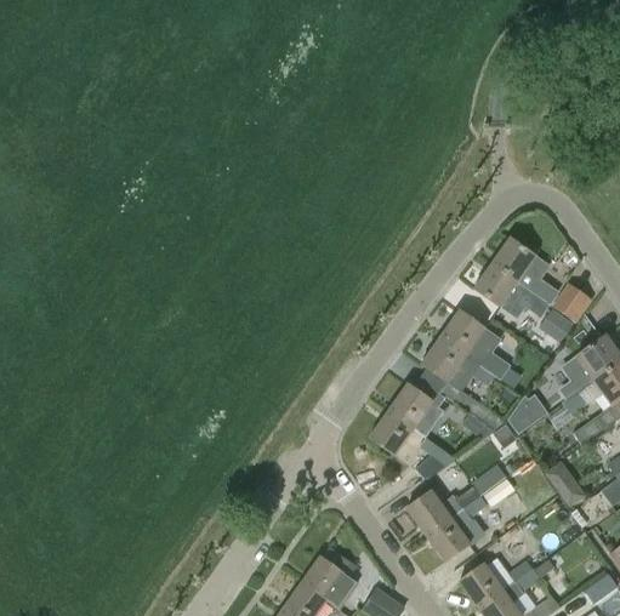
[(510,237),(491,262),(518,280),(529,289),(547,302),(557,289),(539,277),(547,264),(510,237)]
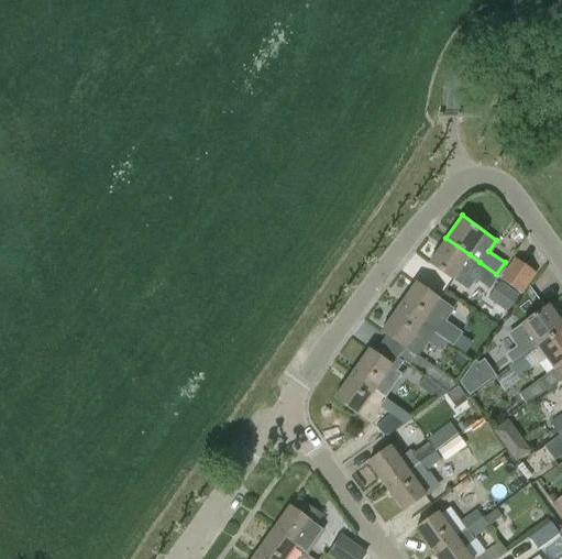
[(445,238),(429,260),(453,277),(467,287),(475,277),(489,287),(498,275),(496,274),(480,262),(470,254),(445,238)]
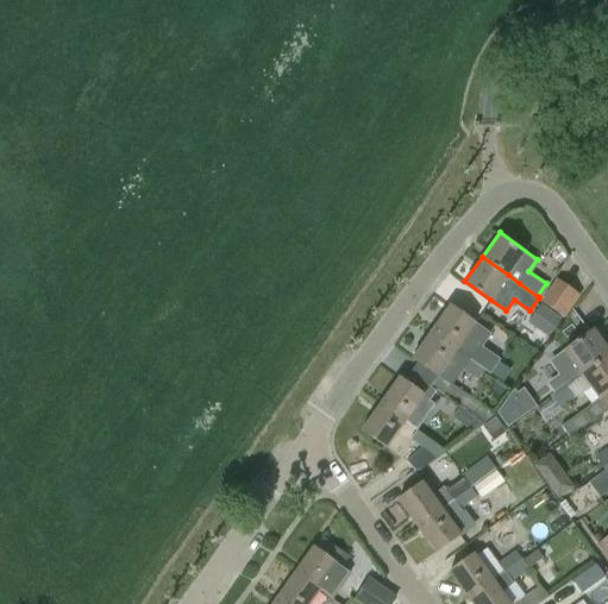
[(555,277),(540,297),(564,313),(577,294),(555,277)]
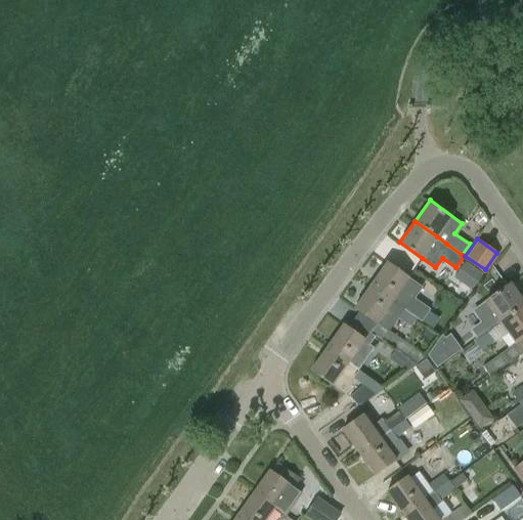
[(466,259),(454,274),(473,288),(483,272),(466,259)]
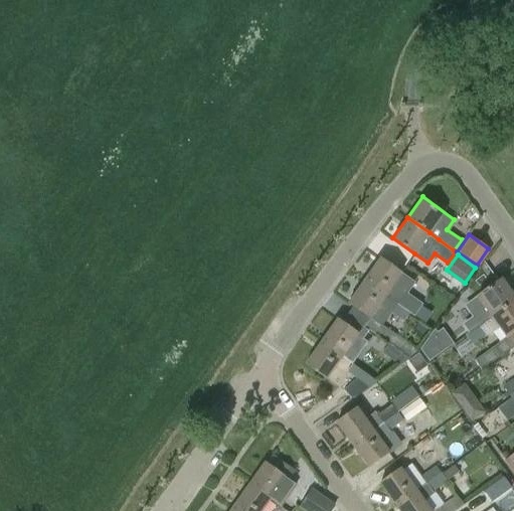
[(380,257),(364,279),(410,311),(416,303),(401,292),(404,289),(395,282),(402,272),(380,257)]
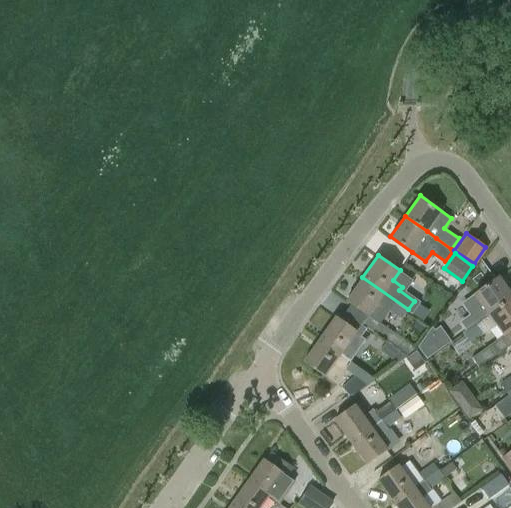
[(472,312),(462,320),(469,328),(510,297),(510,290),(500,275),(464,301),(472,312)]
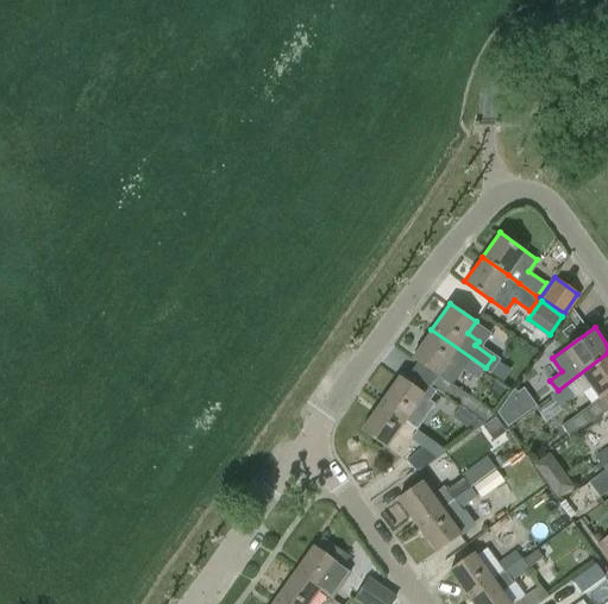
[(431,329),(413,356),(438,375),(446,362),(459,370),(463,364),(478,377),(486,367),(431,329)]
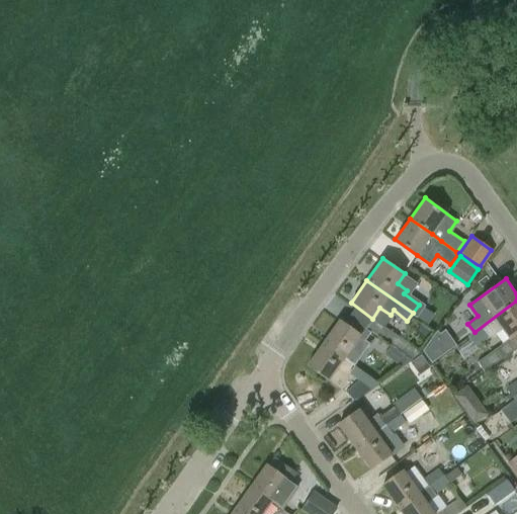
[(474,332),(469,335),(477,345),(490,335),(502,326),(510,337),(516,331),(516,301),(475,332),(474,332)]
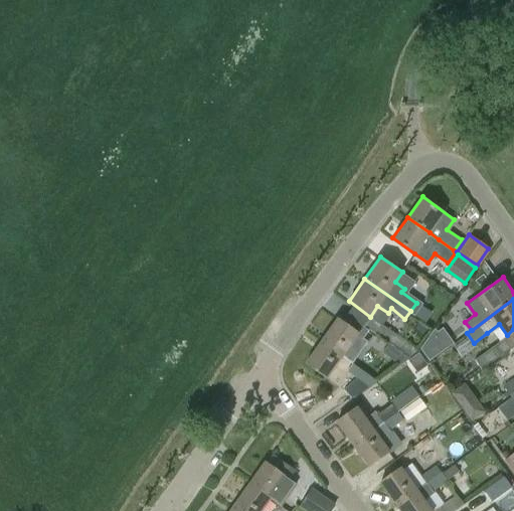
[(337,317),(321,340),(343,355),(353,362),(368,339),(358,332),(337,317)]
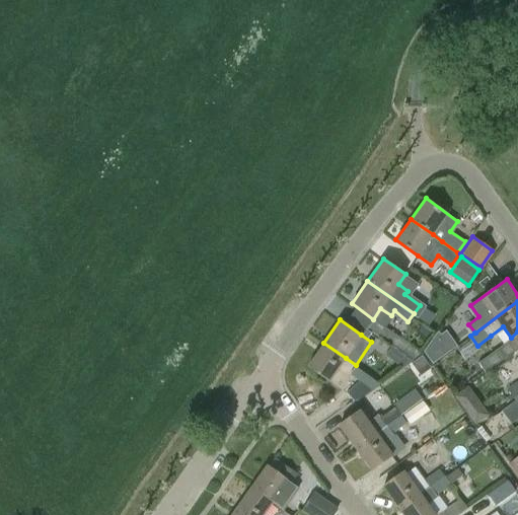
[(439,330),(426,351),(434,362),(452,349),(439,330)]
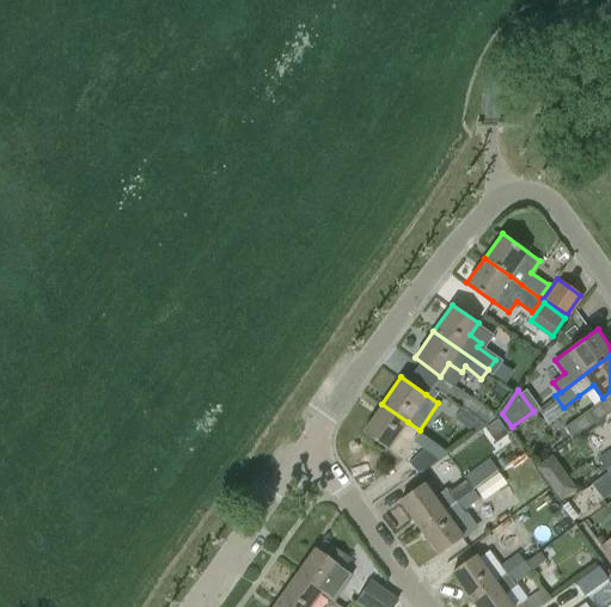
[(480,425),(487,412),(459,397),(452,411),(480,425)]
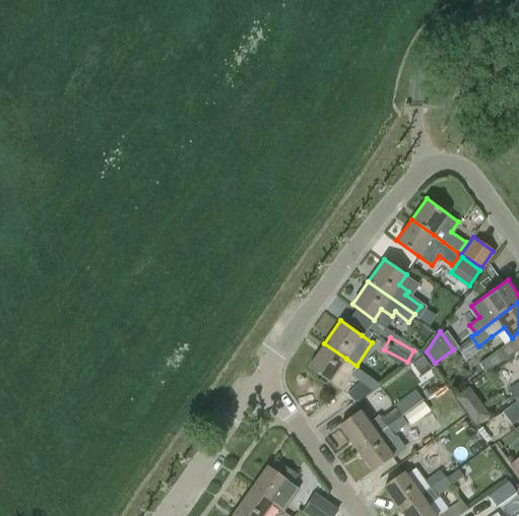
[(324,343),(309,366),(330,381),(339,368),(349,374),(350,373),(373,388),(381,383),(372,376),(357,366),(346,359),(324,343)]
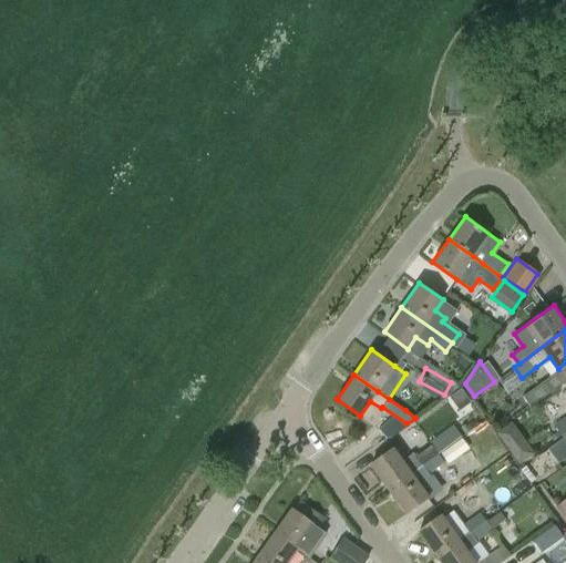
[(545,378),(523,393),(531,405),(553,389),(545,378)]
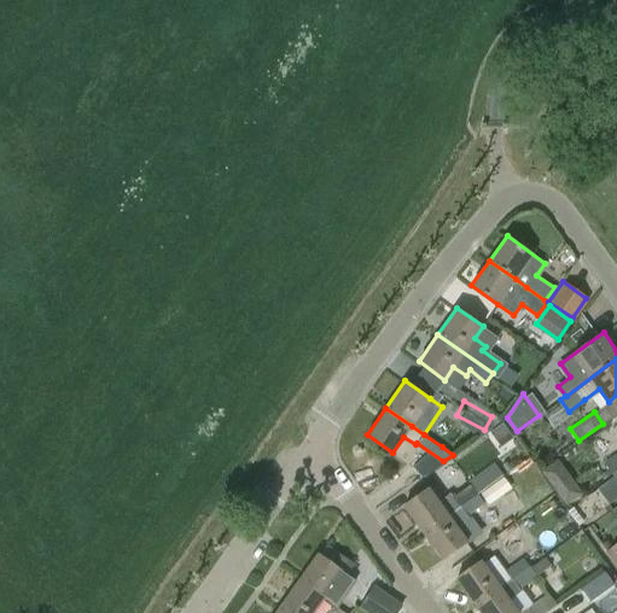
[(616,450),(604,460),(612,471),(616,467),(616,450)]
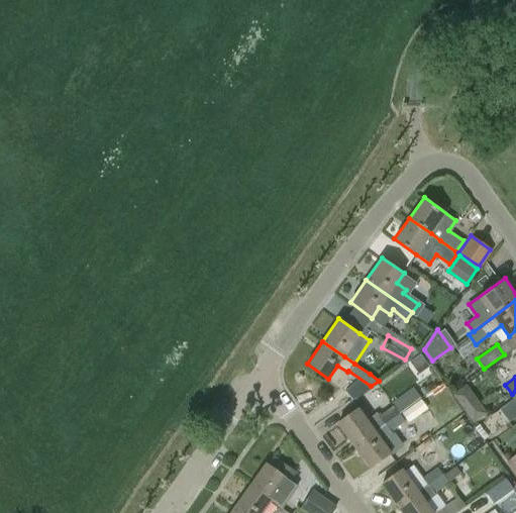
[(359,405),(337,421),(353,444),(355,443),(400,411),(421,395),(413,385),(390,401),(392,404),(380,412),(377,409),(367,416),(359,405)]
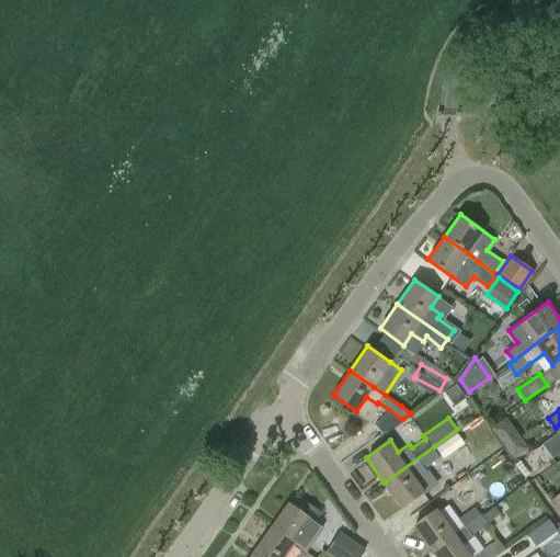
[(386,481),(384,482),(400,507),(423,490),(413,475),(423,467),(441,454),(434,446),(386,481)]
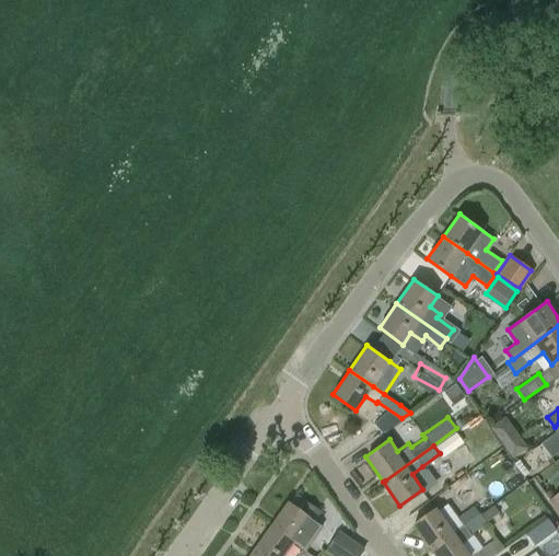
[(558,493),(551,498),(547,501),(558,518),(558,493)]
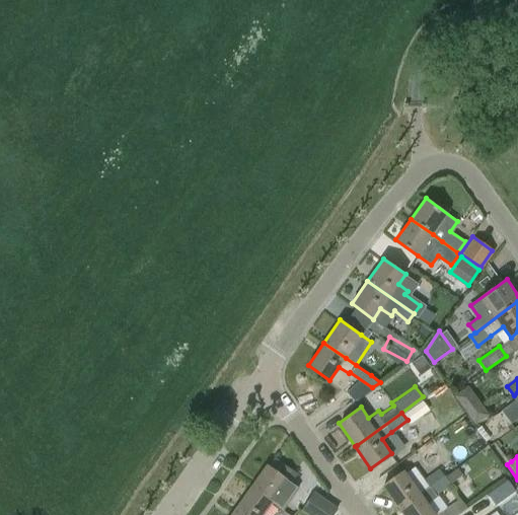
[(267,463),(251,486),(273,502),(274,500),(284,507),(298,487),(267,463)]
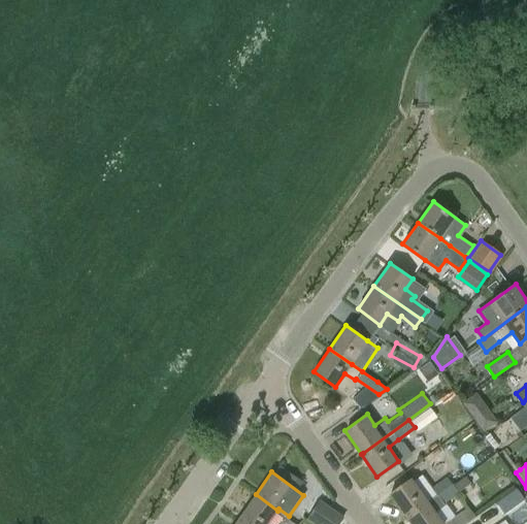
[(410,478),(389,493),(405,516),(427,500),(436,493),(431,486),(422,472),(412,480),(410,478)]
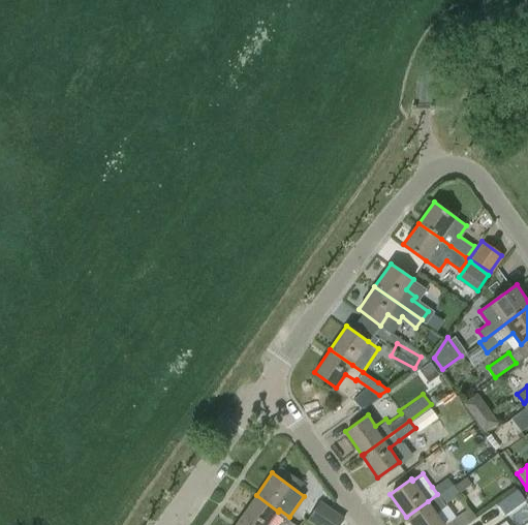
[(454,483),(437,494),(444,503),(460,491),(472,482),(467,473),(466,474),(454,483)]
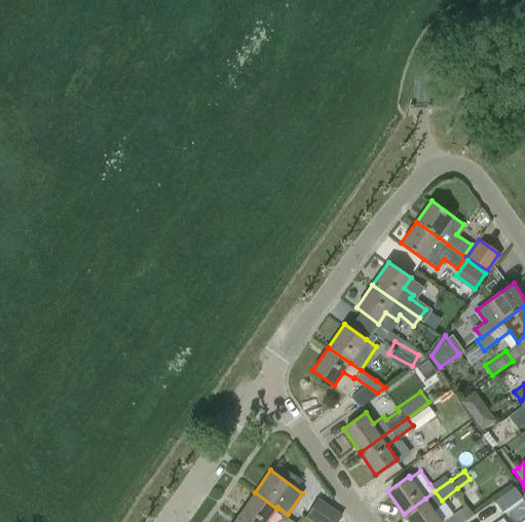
[(446,472),(429,484),(435,491),(451,480),(446,472)]
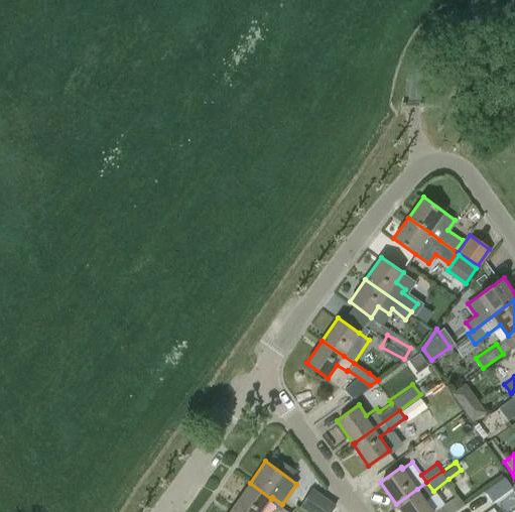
[(499,504),(514,495),(514,480),(512,475),(490,486),(499,504)]
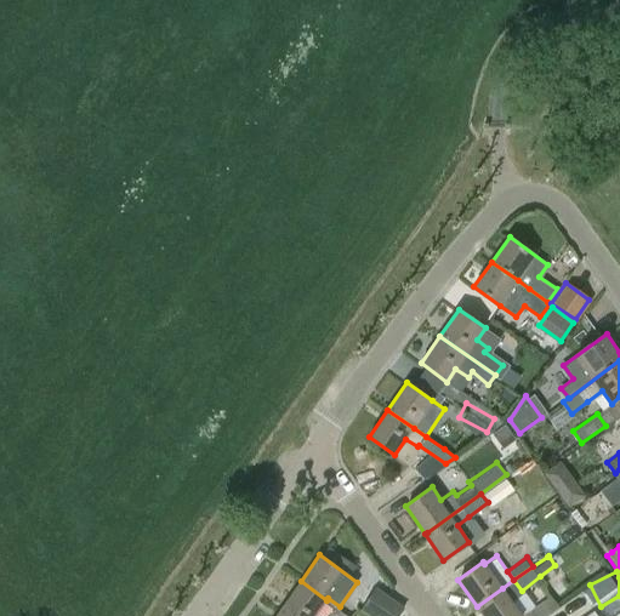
[(502,588),(477,606),(483,615),(521,615),(522,615),(511,602),(523,593),(522,591),(513,580),(502,588)]
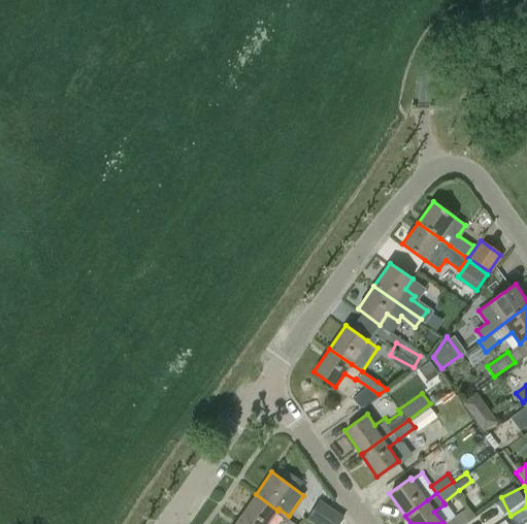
[(256,494),(239,517),(250,523),(267,523),(277,511),(256,494)]
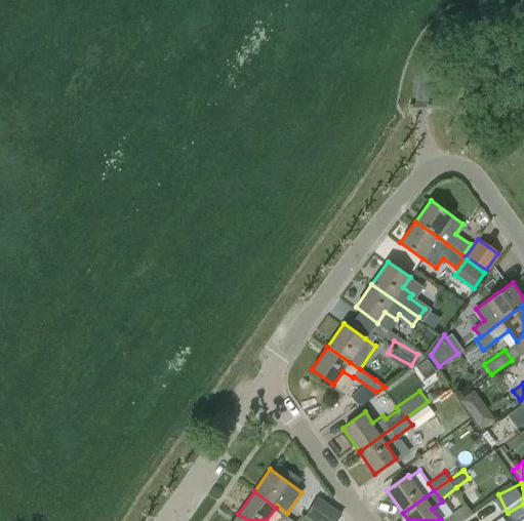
[(317,497),(306,514),(315,520),(334,520),(340,514),(317,497)]
